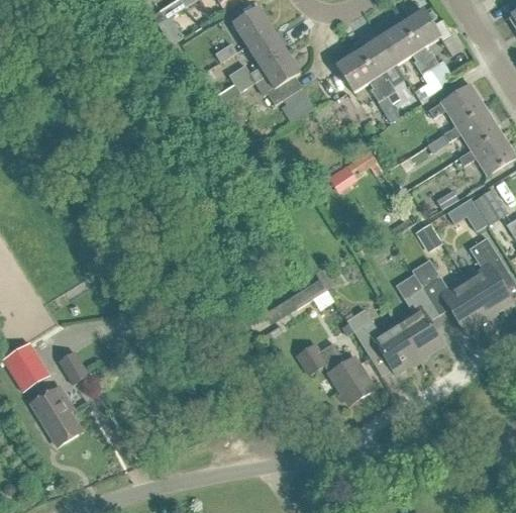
[(232,25),(246,46),(272,30),(258,9),(232,25)]
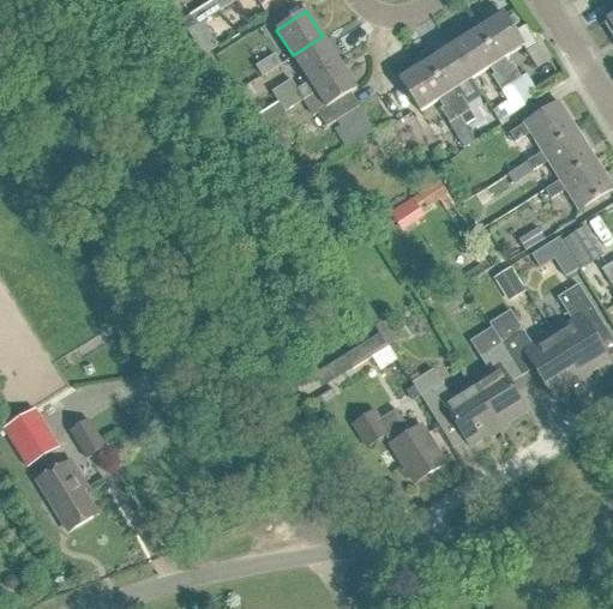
[(475,29),(509,82),(516,92),(521,100),(530,94),(528,91),(535,86),(526,72),(520,76),(506,54),(522,44),(502,12),(475,29)]
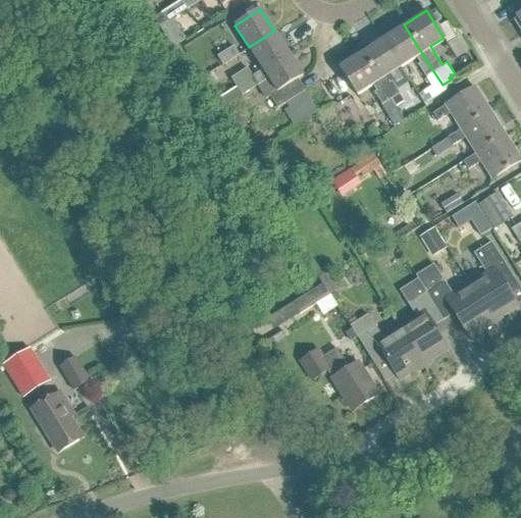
[(413,57),(424,74),(432,69),(404,24),(382,38),(400,65),(413,57)]
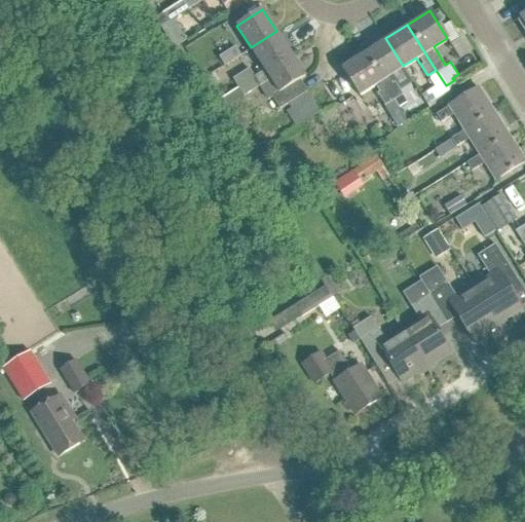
[(290,52),(276,31),(251,47),(264,69),(290,52)]
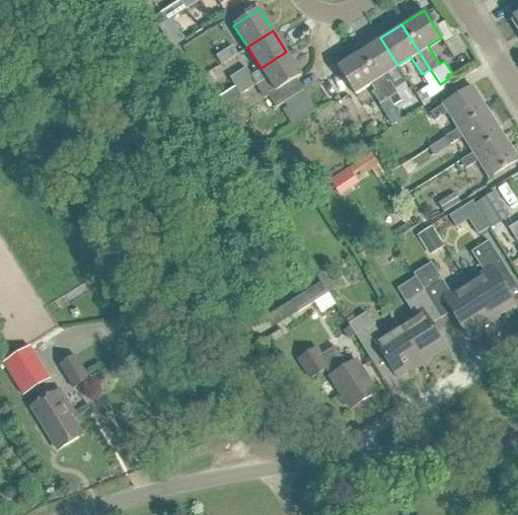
[(397,65),(380,38),(359,52),(387,96),(395,91),(384,74),(397,65)]
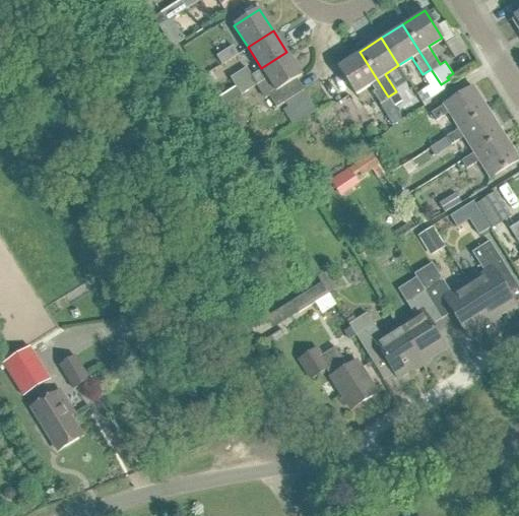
[(222,63),(237,53),(232,45),(216,54),(222,63)]
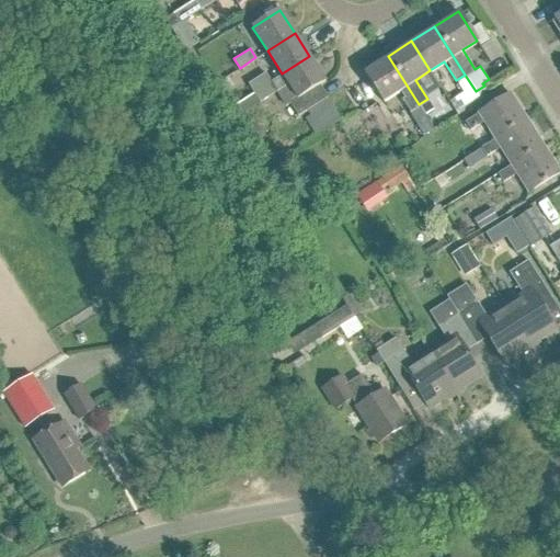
[(277,91),(276,89),(287,82),(296,95),(288,100),(296,113),(326,94),(319,83),(324,80),(309,56),(282,74),(271,81),(254,91),(260,100),(261,101),(277,91)]
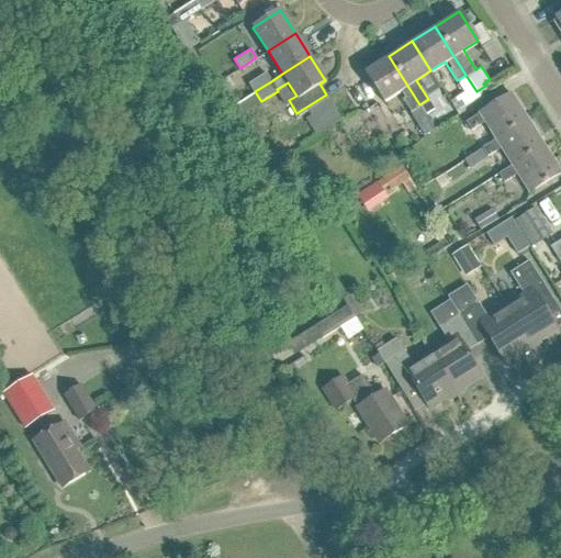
[(419,104),(389,56),(365,70),(383,100),(400,90),(411,109),(408,111),(423,133),(434,126),(419,104)]
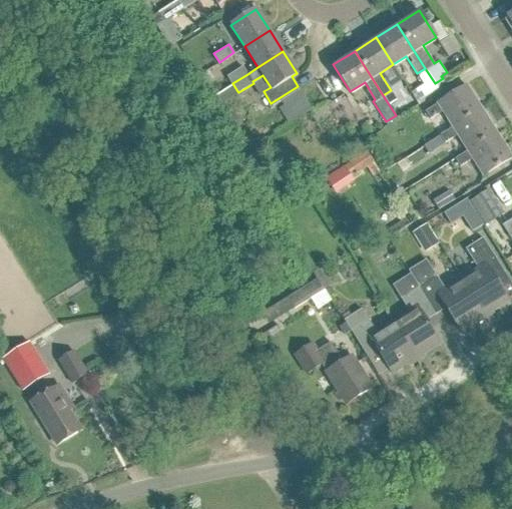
[(232,83),(247,74),(242,65),(227,75),(232,83)]
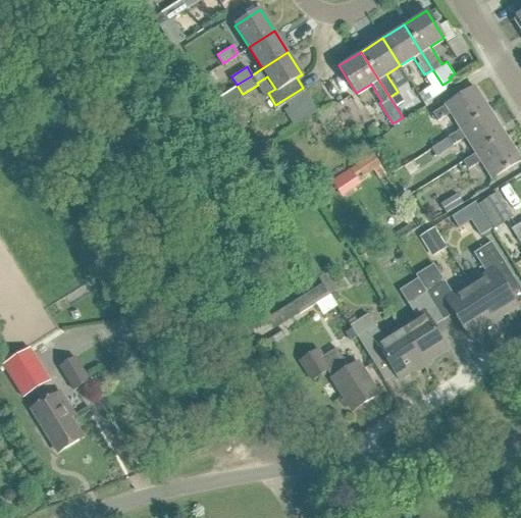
[(432,69),(424,74),(430,84),(438,79),(432,69)]
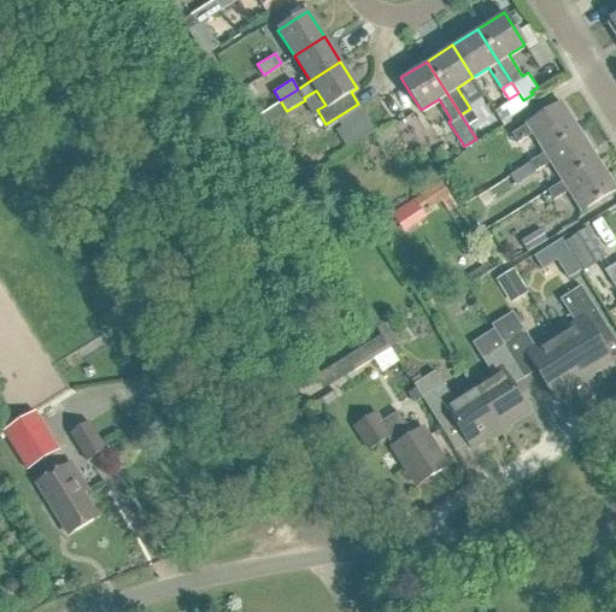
[(263,124),(286,110),(280,100),(245,123),(256,141),(268,133),(263,124)]
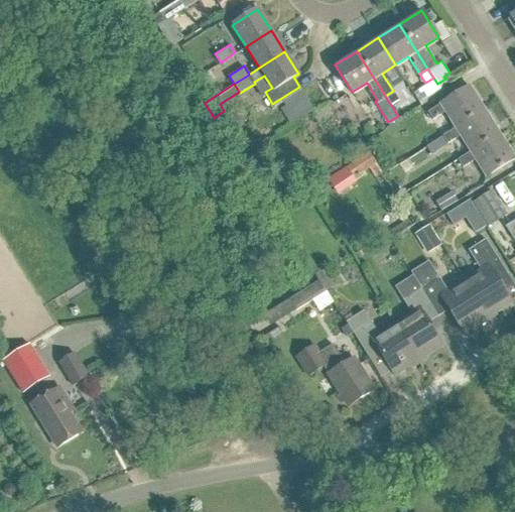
[(456,127),(484,109),(469,85),(427,111),(432,118),(444,110),(456,126),(456,127)]
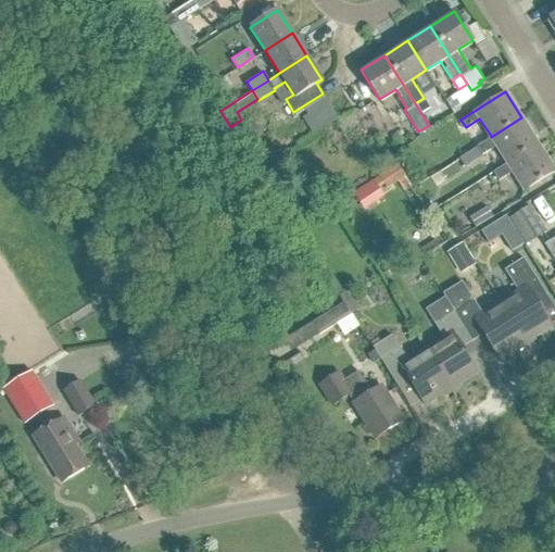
[(491,137),(491,136),(477,146),(482,153),(495,145),(507,162),(507,163),(539,142),(521,117),(491,137)]
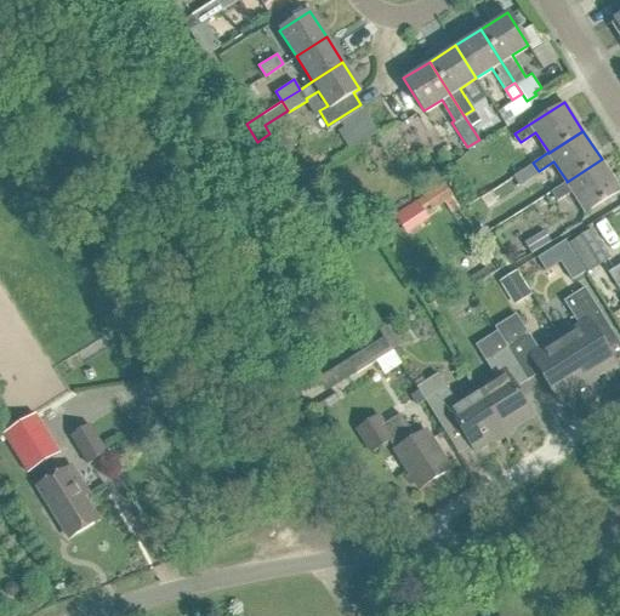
[(567,182),(567,181),(551,190),(557,199),(572,189),(586,212),(619,188),(619,187),(602,159),(567,182)]
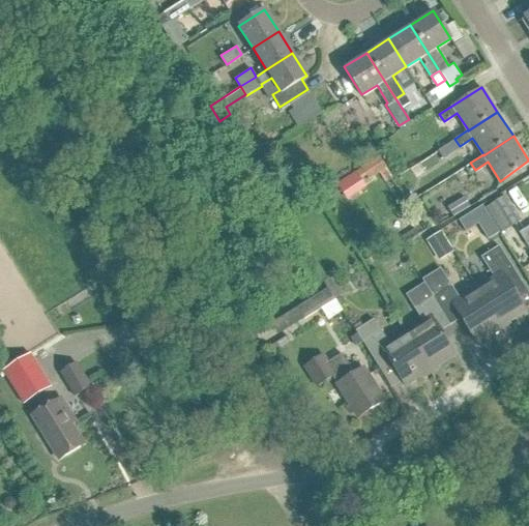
[(377,154),(359,166),(368,177),(378,170),(384,179),(390,175),(384,166),(377,154)]
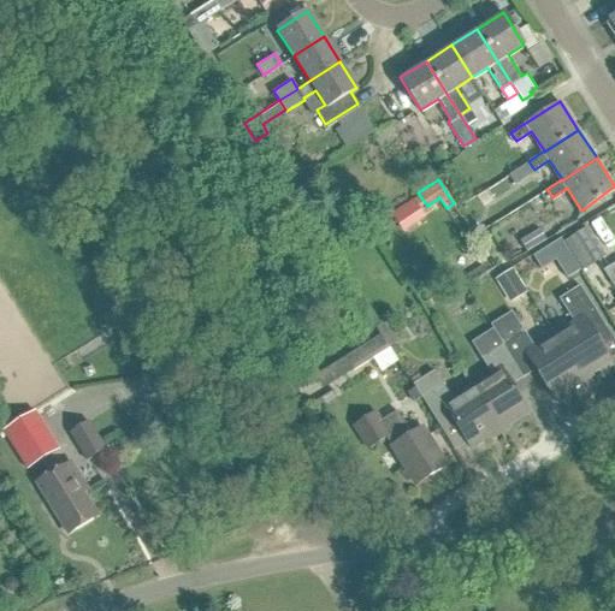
[(604,253),(586,224),(562,239),(580,267),(604,253)]
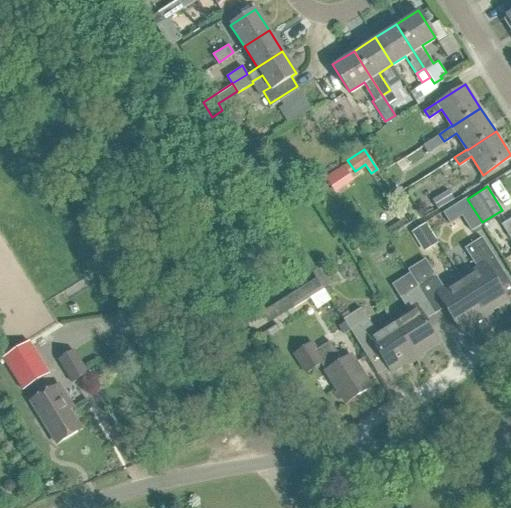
[(447,188),(431,198),(436,206),(452,195),(447,188)]
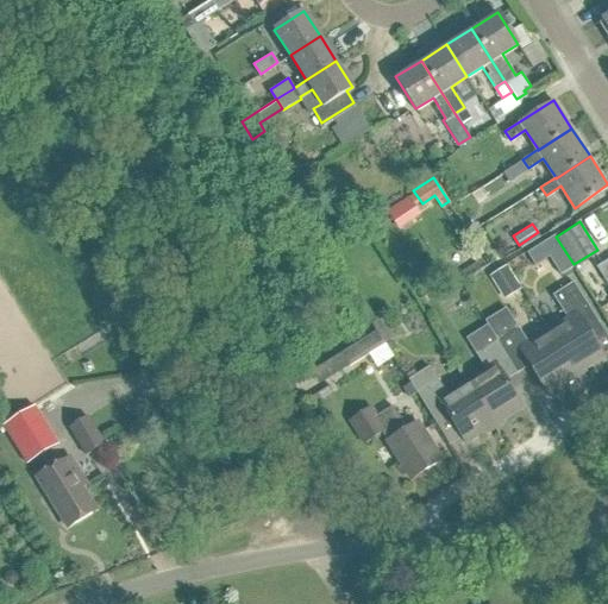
[(552,233),(525,250),(533,262),(547,253),(559,271),(571,264),(552,233)]
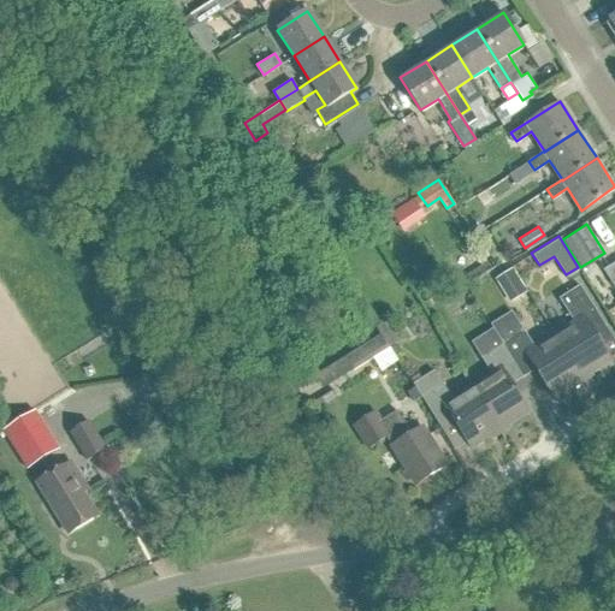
[(477,241),(468,247),(478,260),(486,254),(477,241)]
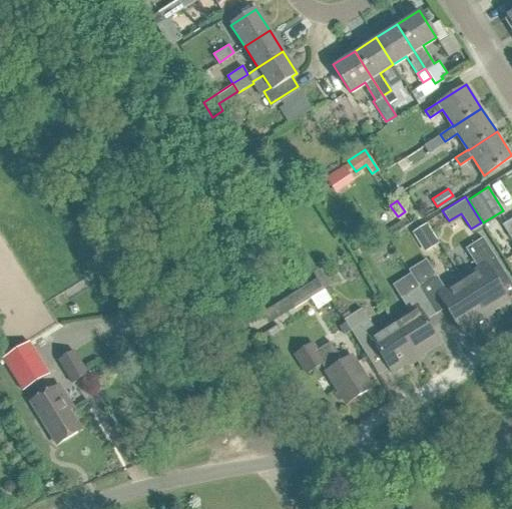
[(511,217),(503,223),(510,235),(511,233),(511,217)]
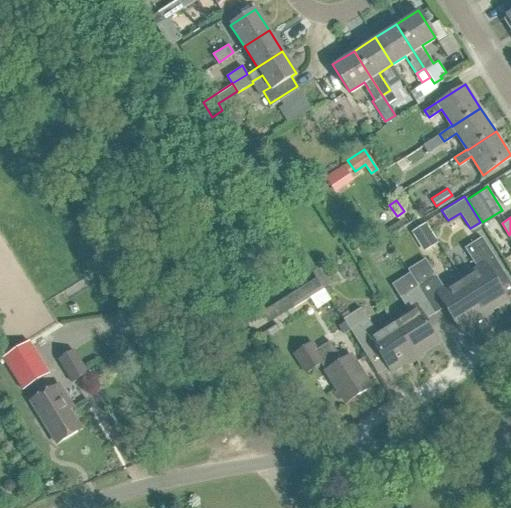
[(437,241),(425,221),(410,230),(422,250),(437,241)]
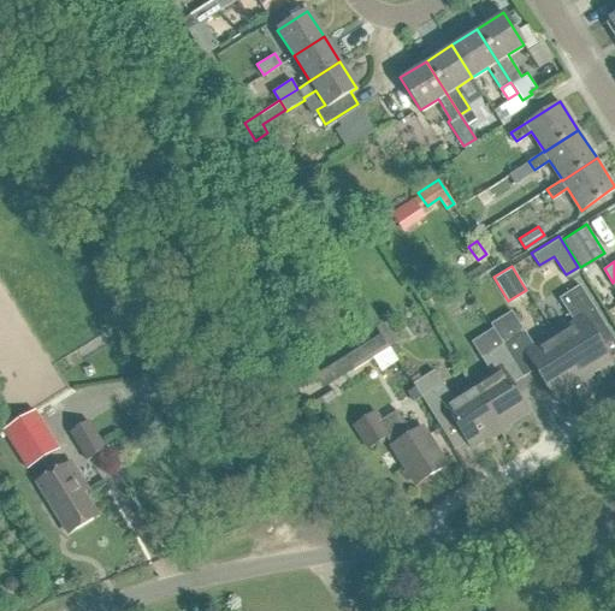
[(555,334),(583,378),(610,361),(593,333),(605,325),(580,284),(559,297),(574,322),(555,334)]
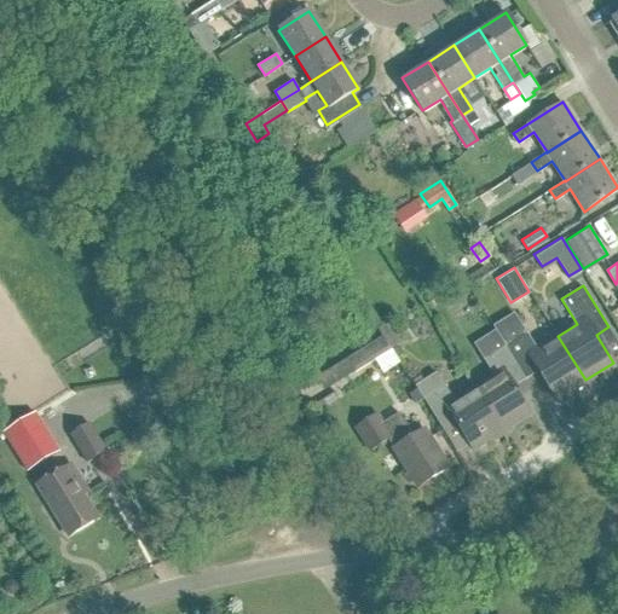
[(556,398),(585,380),(558,336),(537,348),(513,310),(492,323),(495,326),(526,377),(538,370),(556,398)]
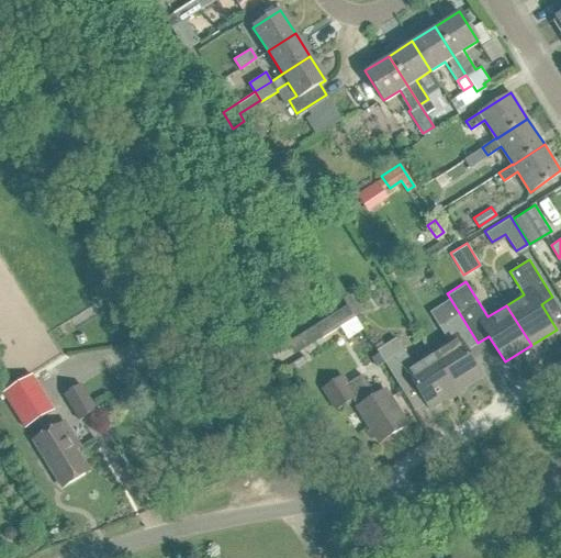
[(467,350),(478,343),(449,297),(428,310),(439,326),(440,325),(448,342),(430,353),(456,392),(482,376),(467,350)]
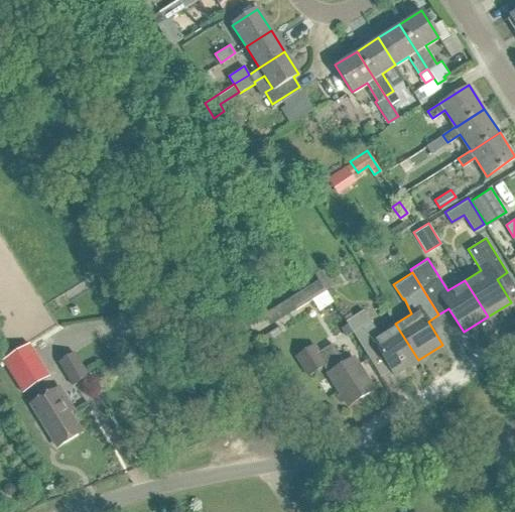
[(299,304),(326,288),(325,288),(330,285),(324,276),(319,279),(318,278),(292,293),(299,304)]
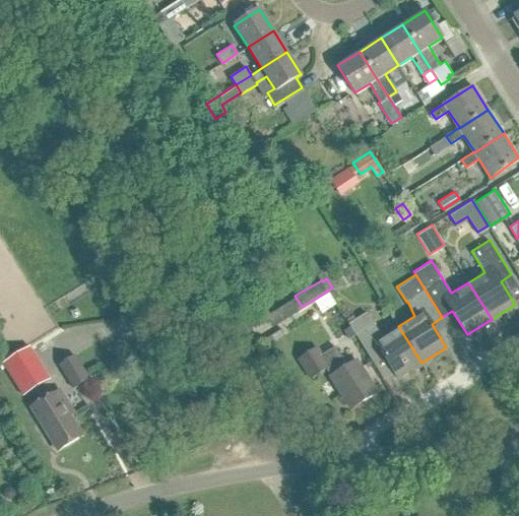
[(398,378),(422,363),(398,326),(382,336),(367,312),(348,323),(372,361),(383,355),(398,378)]
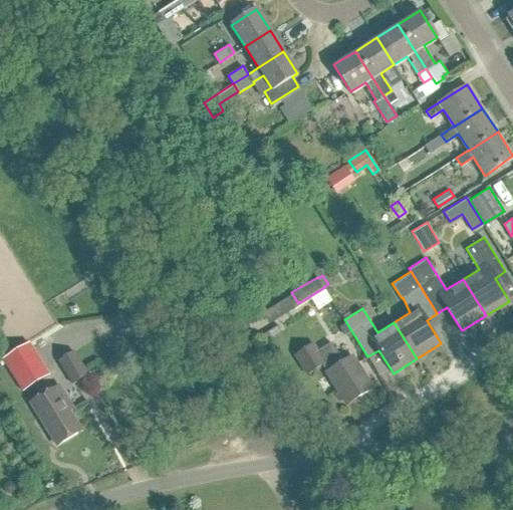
[(92,336),(76,346),(92,371),(108,360),(92,336)]
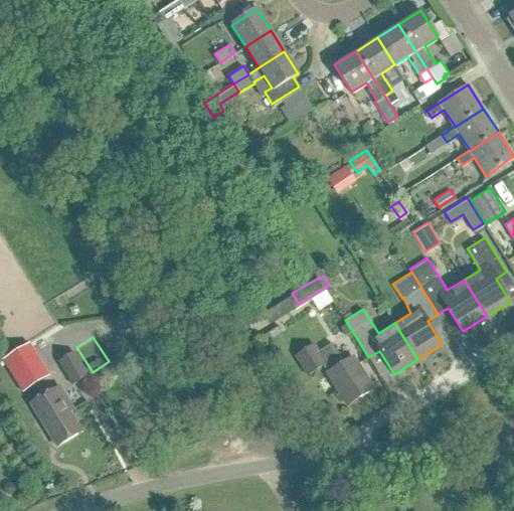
[(28,342),(3,357),(22,390),(47,374),(28,342)]
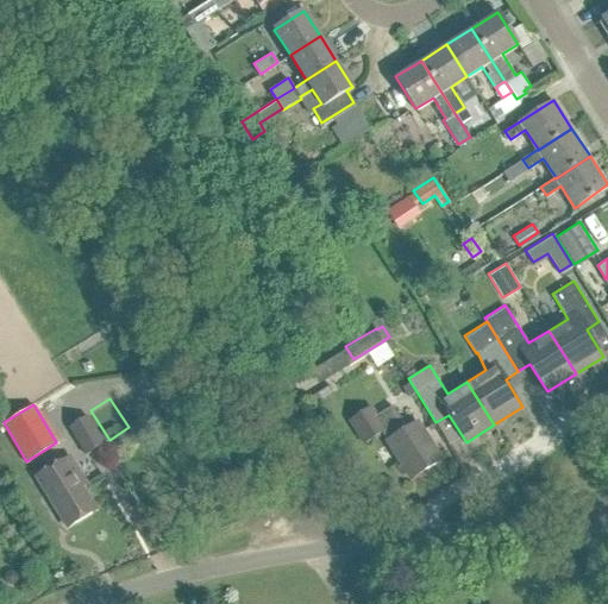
[(406,428),(392,404),(375,415),(370,406),(349,419),(363,441),(381,431),(411,477),(440,458),(417,421),(406,428)]
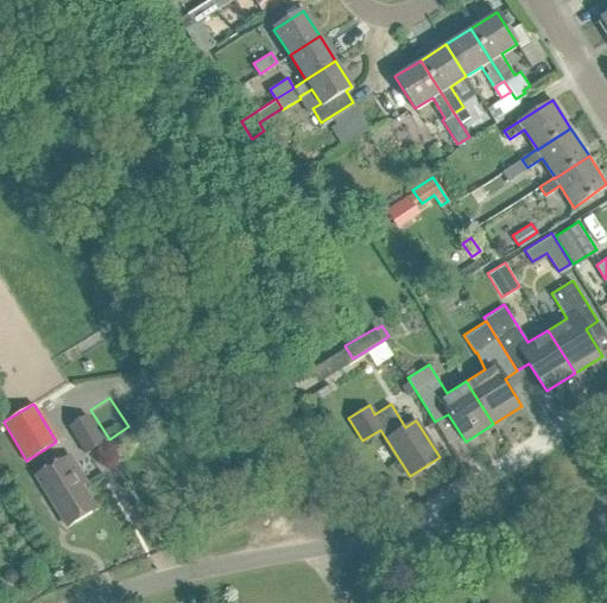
[(89,416),(71,427),(87,454),(106,443),(89,416)]
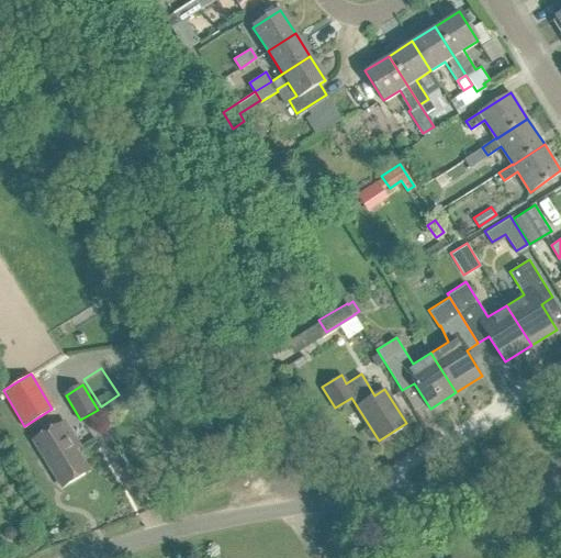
[(67,422),(34,441),(60,484),(89,468),(77,449),(81,446),(67,422)]
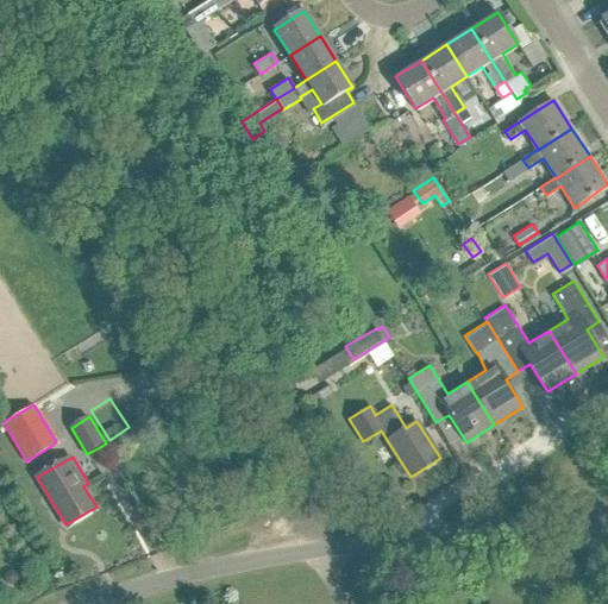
[(6,571),(4,576),(5,580),(10,583),(16,582),(18,576),(16,571),(11,568),(6,571)]
